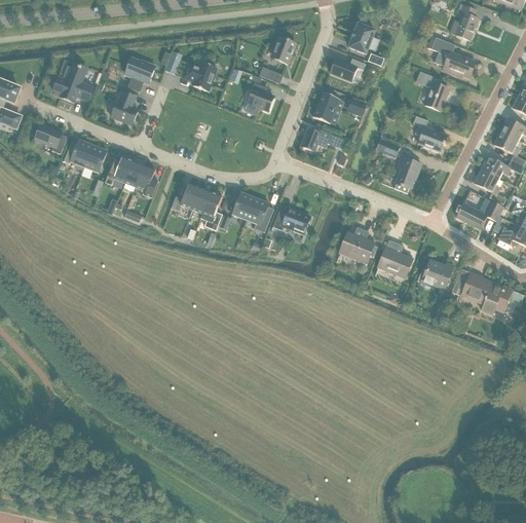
[(495,0),(519,9),(522,0),(495,0)]
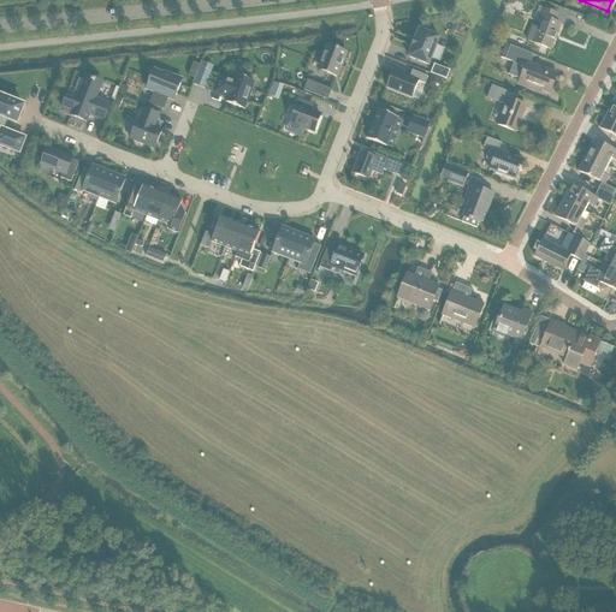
[(550,46),(560,21),(554,18),(557,11),(543,5),(539,13),(543,15),(538,25),(533,23),(527,37),(550,46)]
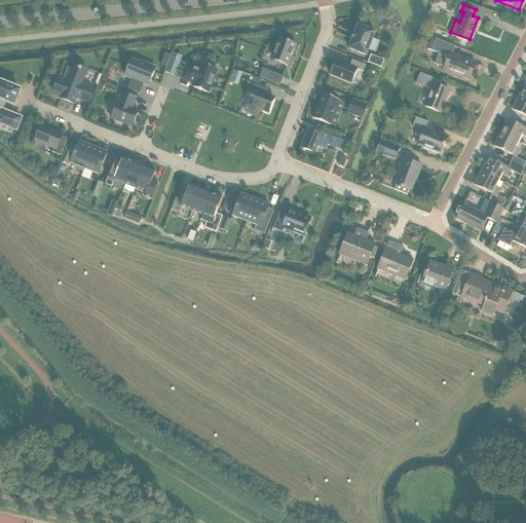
[(358,23),(349,46),(366,52),(375,30),(358,23)]
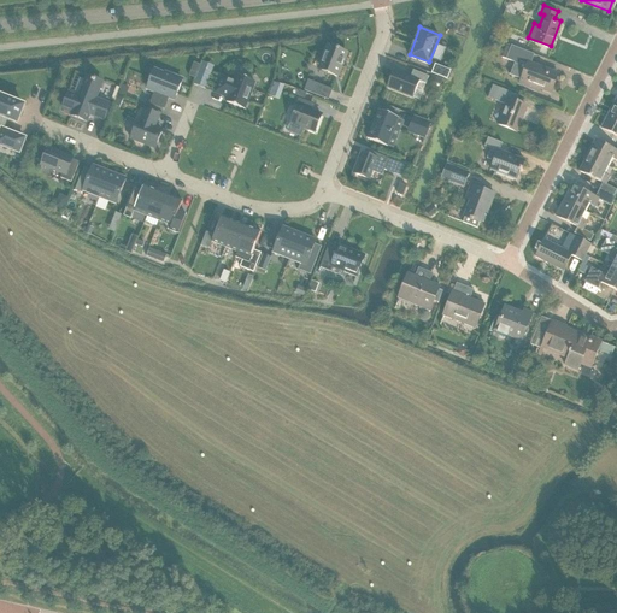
[(346,49),(328,42),(319,66),(336,72),(346,49)]
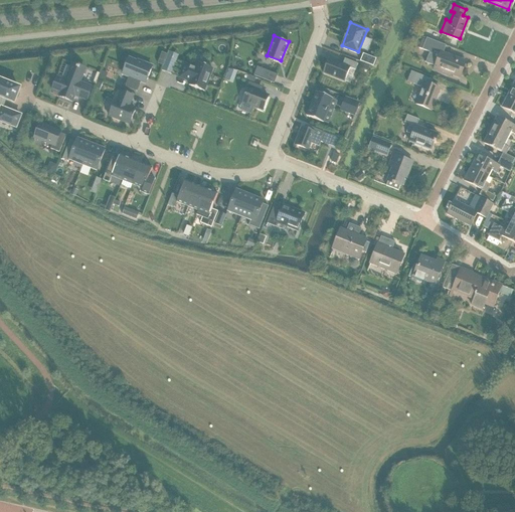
[(422,36),(418,45),(422,46),(430,49),(425,60),(435,63),(435,65),(440,67),(439,70),(447,73),(448,70),(460,75),(466,59),(442,49),(445,42),(426,35),(425,37),(422,36)]
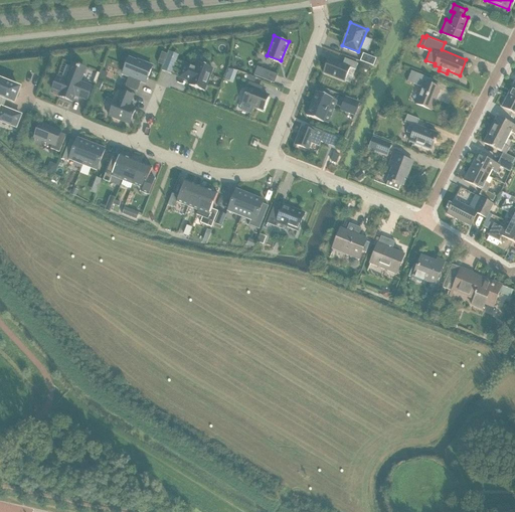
[(376,56),(363,51),(360,58),(373,63),(376,56)]
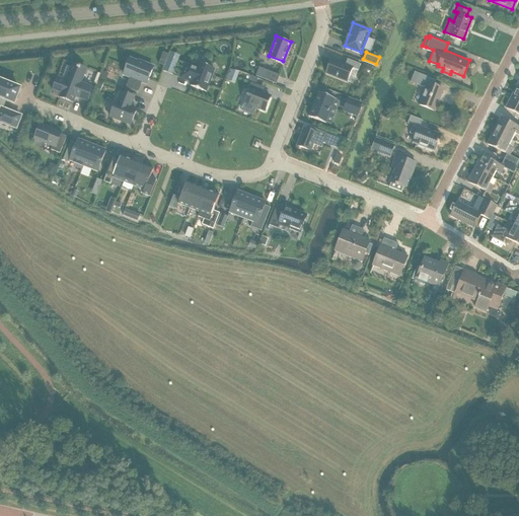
[(358,68),(361,62),(348,56),(345,62),(331,57),(325,71),(347,79),(352,66),(358,68)]
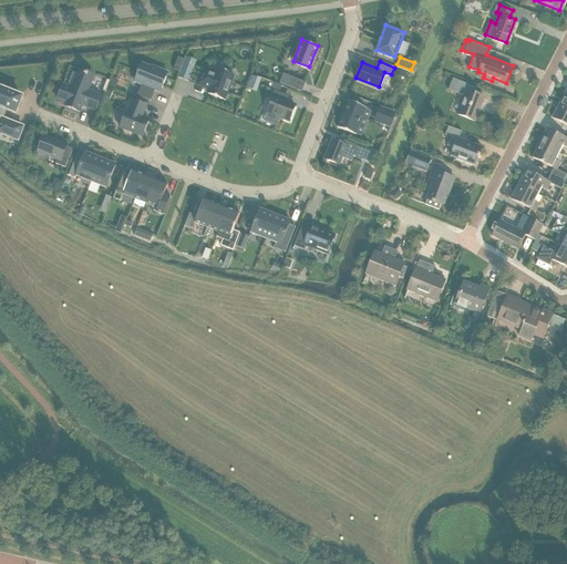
[(137,92),(151,98),(154,90),(152,90),(154,86),(161,89),(167,71),(152,64),(150,68),(141,63),(135,79),(142,81),(137,92)]
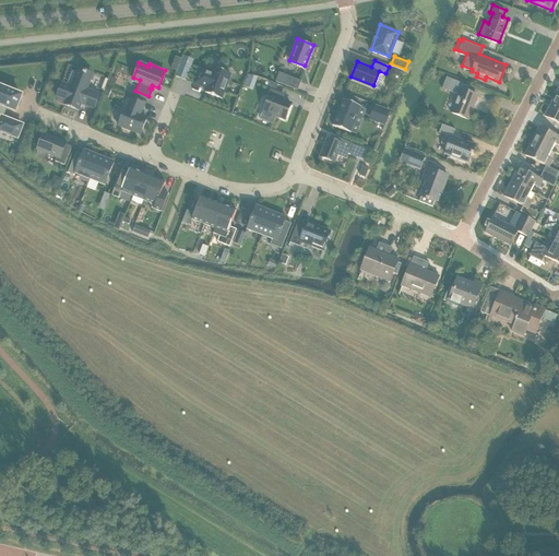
[(179,63),(176,73),(186,78),(190,67),(179,63)]
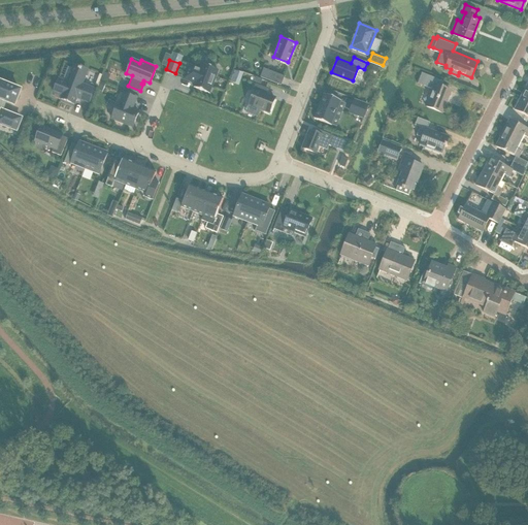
[(370,61),(368,67),(376,70),(378,64),(370,61)]
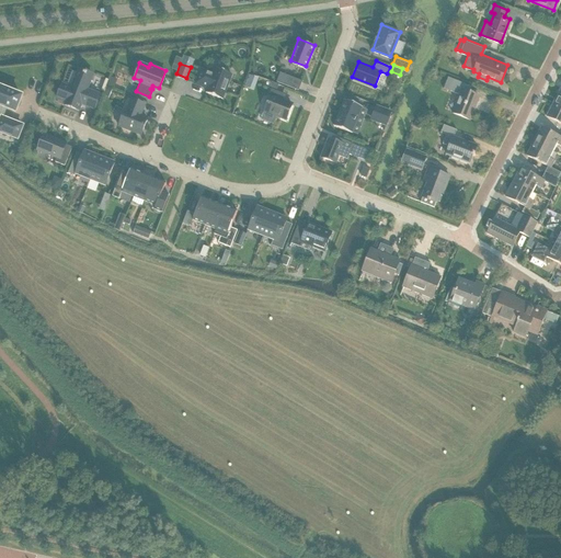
[(222,97),(231,71),(215,66),(213,71),(201,67),(195,81),(207,86),(206,90),(222,97)]
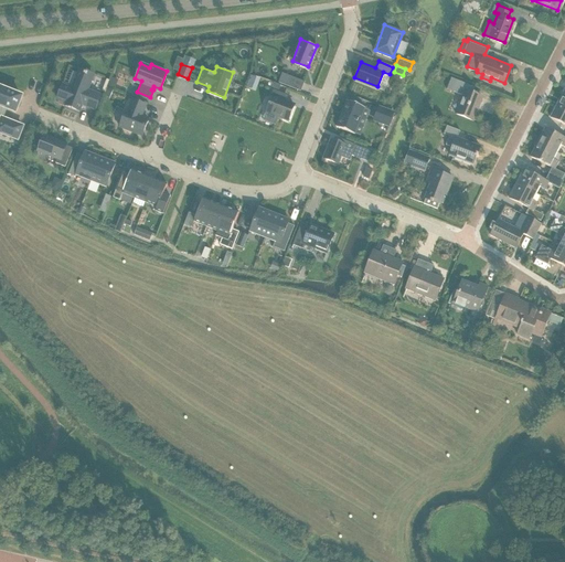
[(100,93),(87,87),(93,74),(78,69),(72,86),(63,82),(57,96),(66,99),(65,103),(80,108),(82,102),(95,107),(100,93)]
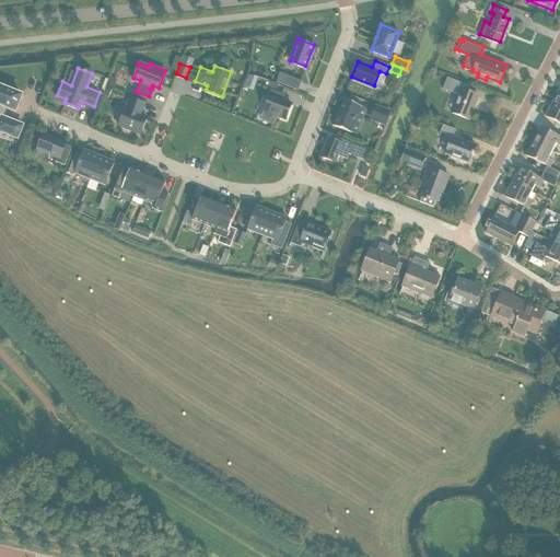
[(249,69),(244,81),(254,85),(259,73),(249,69)]
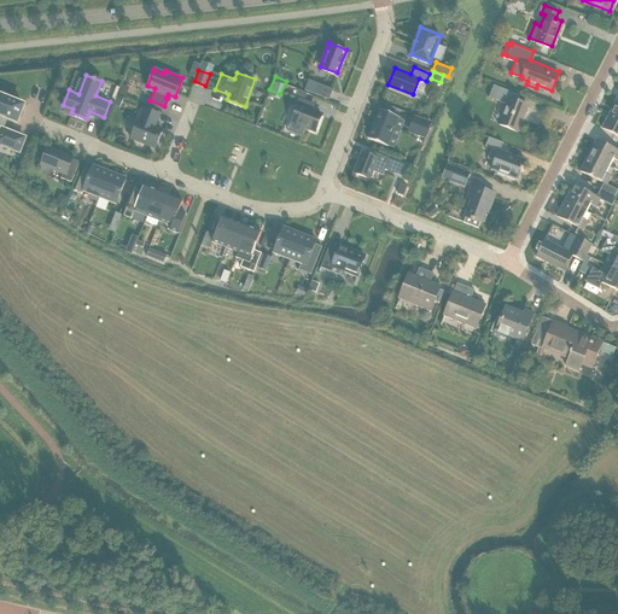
[(332,87),(316,80),(313,91),(328,97),(332,87)]
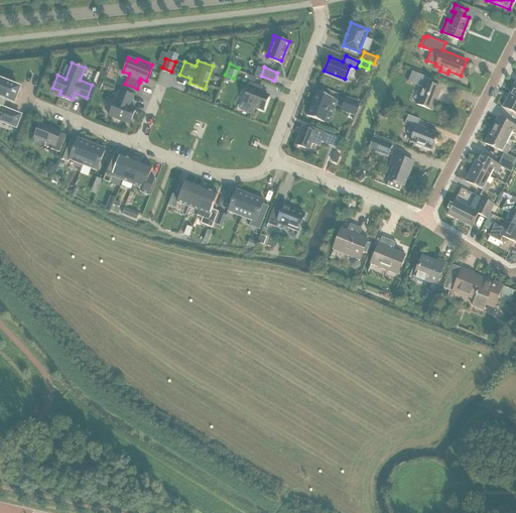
[(102,69),(99,76),(105,78),(108,71),(102,69)]
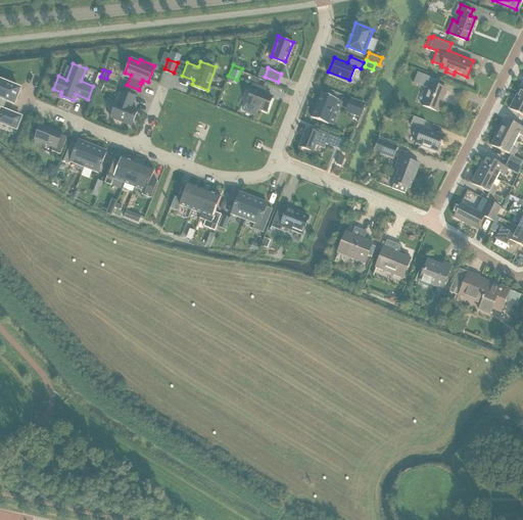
[(439,108),(447,89),(434,84),(436,77),(417,69),(413,80),(428,86),(422,102),(439,108)]
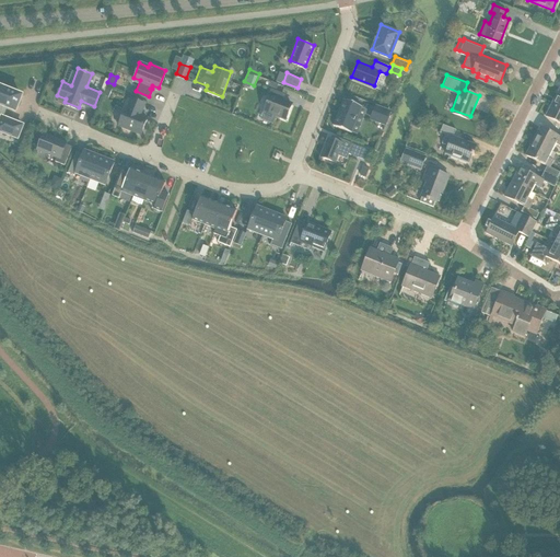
[(103,92),(108,94),(113,85),(106,83),(103,92)]
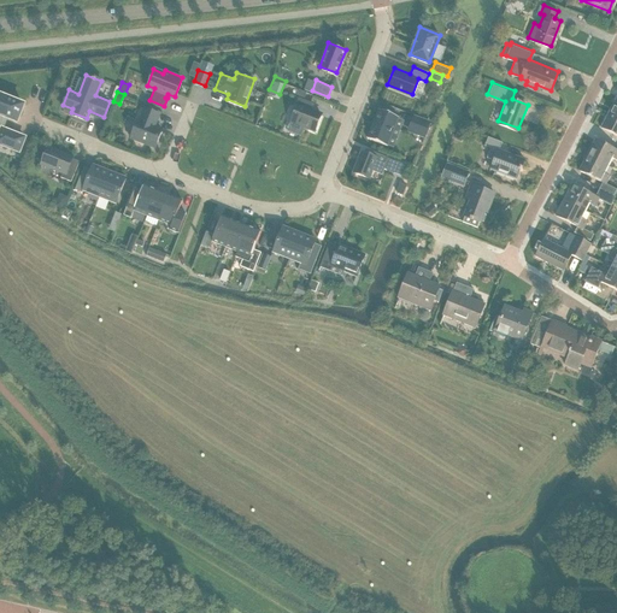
[(17,119),(23,102),(0,93),(0,141),(18,149),(24,135),(4,127),(7,116),(17,119)]
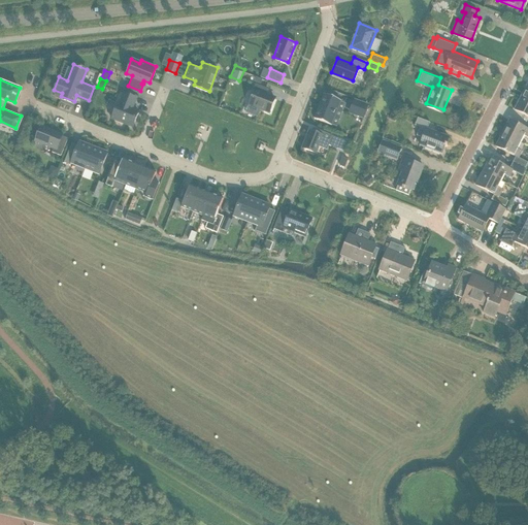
[(267,86),(257,81),(255,88),(256,88),(251,101),(270,109),(275,96),(266,92),(265,90),(267,86)]
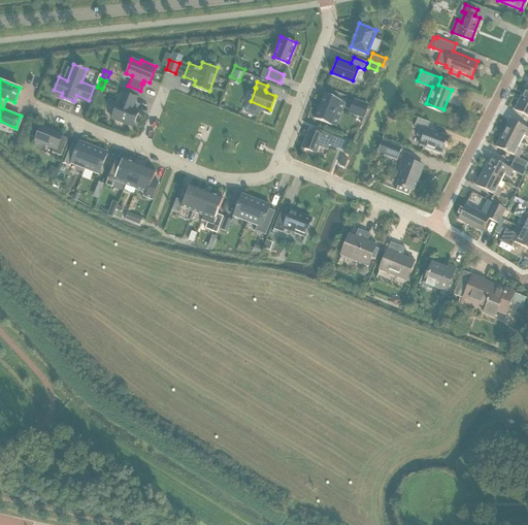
[(136,96),(124,91),(120,101),(118,101),(111,116),(133,125),(138,109),(132,106),(136,96)]
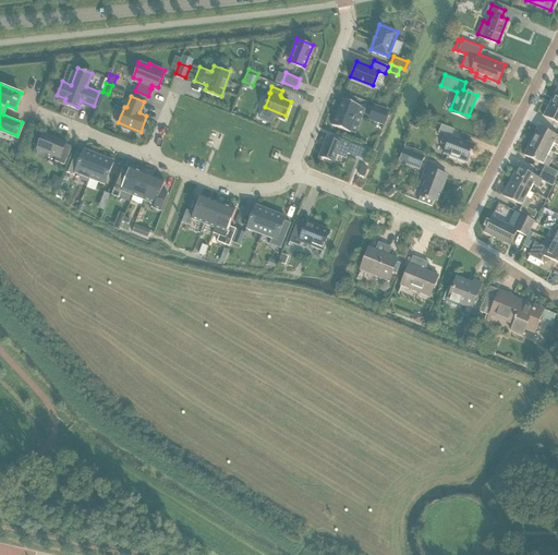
[(360,104),(342,97),(332,123),(350,130),(360,104)]
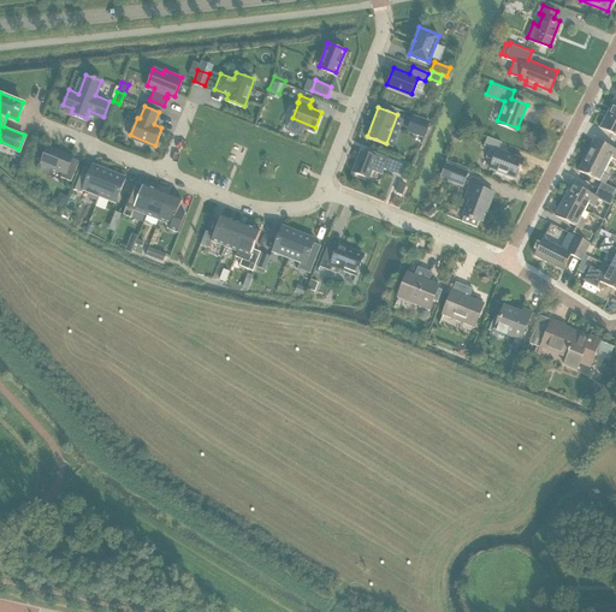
[(615,113),(608,110),(600,125),(615,132),(615,113)]
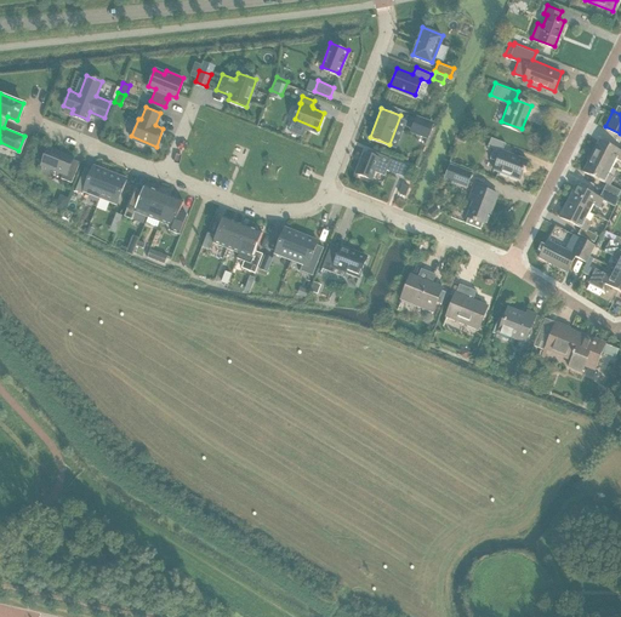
[(416,114),(410,130),(426,136),(432,120),(416,114)]
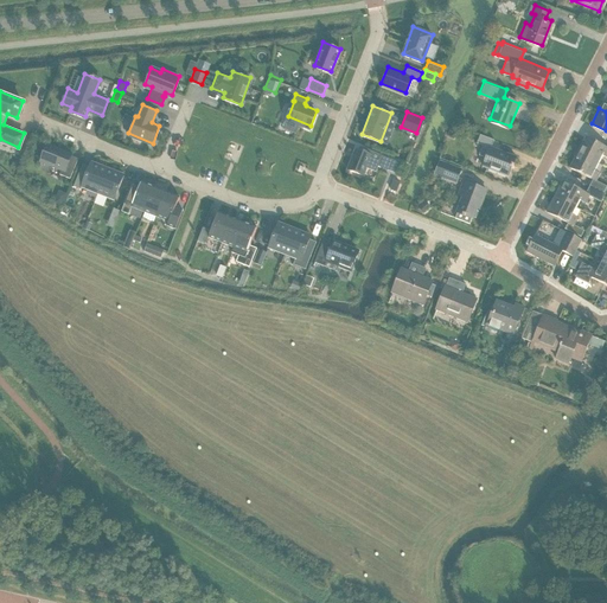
[(512,166),(516,155),(490,145),(493,138),(480,132),(477,140),(483,142),(479,152),(486,155),(483,164),(509,174),(511,166),(512,166)]
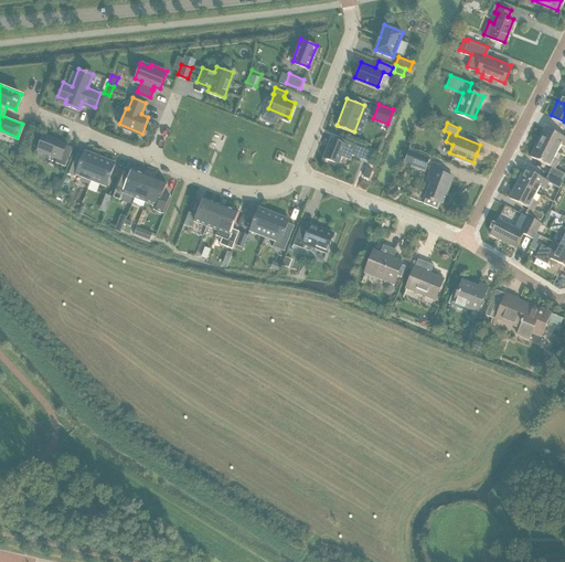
[(564,135),(545,126),(537,139),(557,150),(561,142),(564,145),(564,135)]
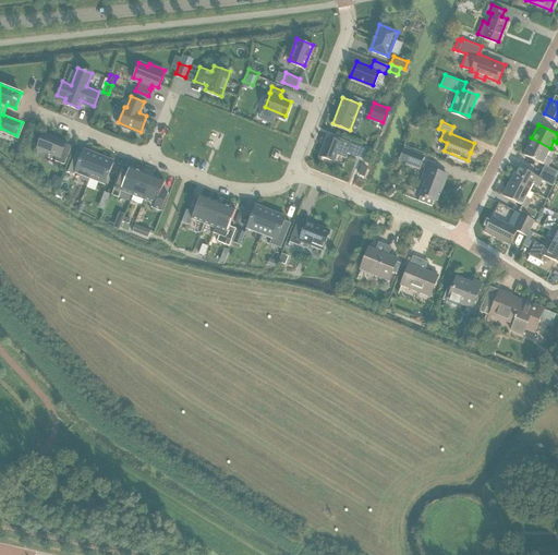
[(67,141),(44,131),(37,146),(57,154),(55,158),(64,163),(72,144),(65,142),(67,141)]
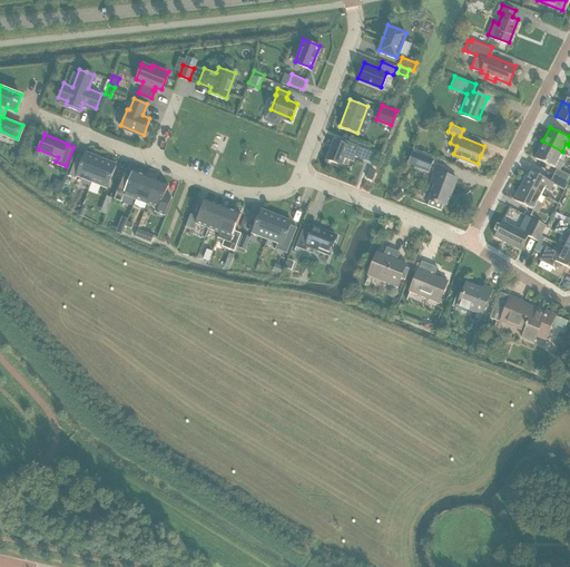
[(365,158),(369,148),(337,136),(336,139),(334,138),(326,157),(341,163),(344,155),(352,158),(354,154),(365,158)]
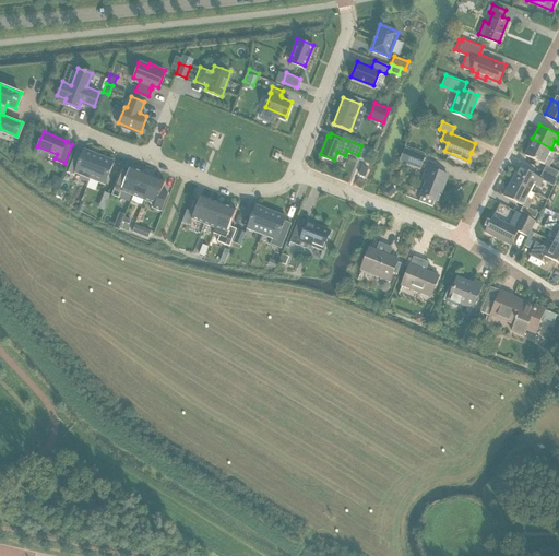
[(547,155),(551,149),(532,138),(524,152),(546,163),(543,168),(556,175),(558,169),(549,165),(552,157),(547,155)]
